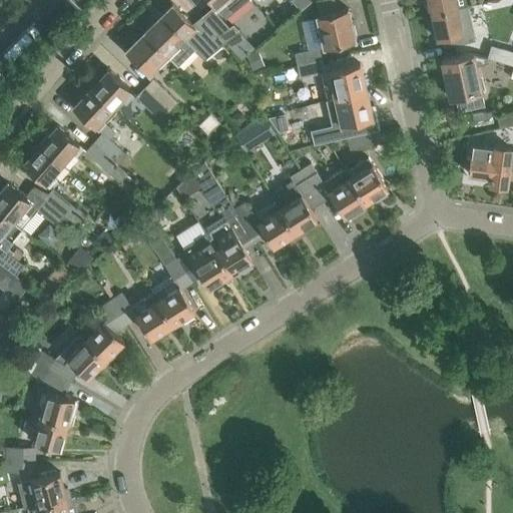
[(317,0),(321,14),(317,15),(325,47),(356,40),(349,9),(336,12),(333,0),(317,0)]
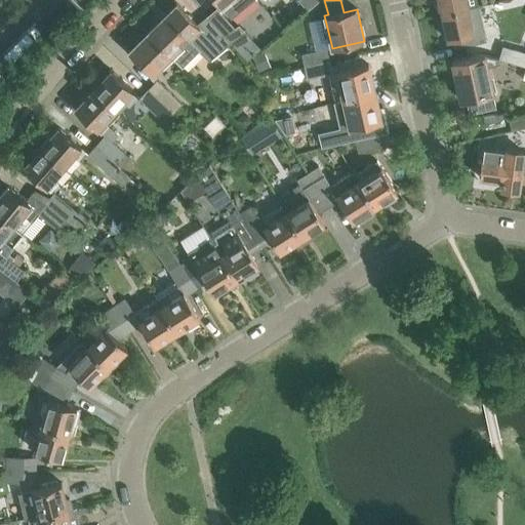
[(439,0),(443,14),(479,6),(477,0),(439,0)]
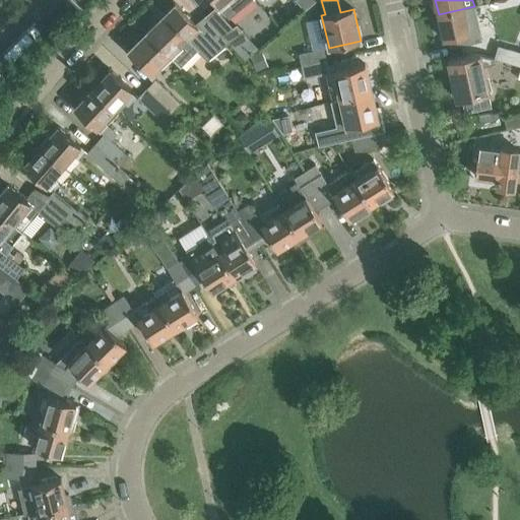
[(175,3),(146,33),(169,55),(181,43),(185,46),(189,41),(207,59),(229,42),(205,16),(196,23),(175,3)]
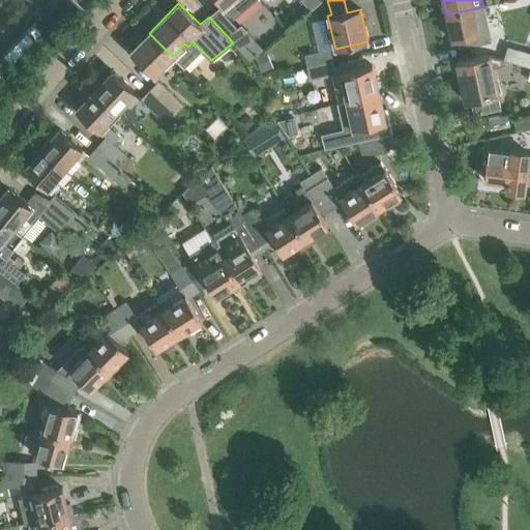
[(462,49),(470,47),(473,58),(486,55),(496,57),(504,59),(529,66),(529,52),(507,46),(491,40),(483,6),(447,15),(452,41),(460,39),(462,49)]
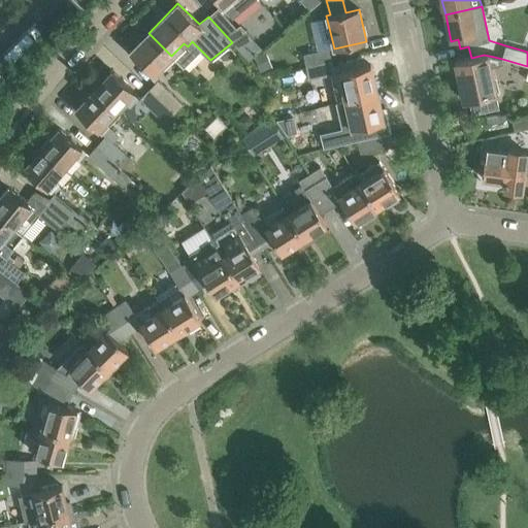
[(208,17),(232,42),(246,31),(240,25),(236,28),(218,8),(208,17)]
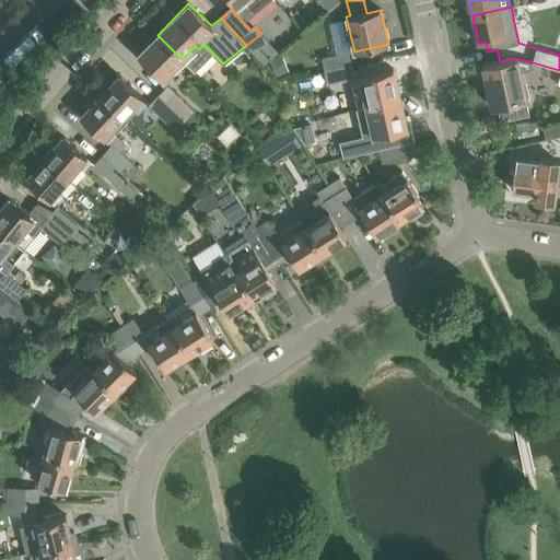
[(171,70),(182,59),(158,35),(137,55),(164,81),(173,72),(171,70)]
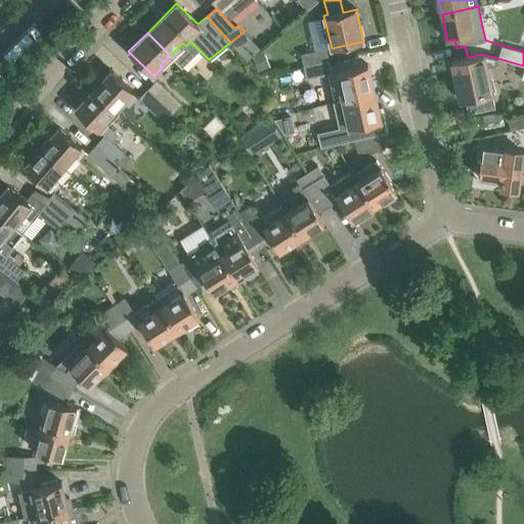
[(301,54),(304,67),(330,60),(328,48),(301,54)]
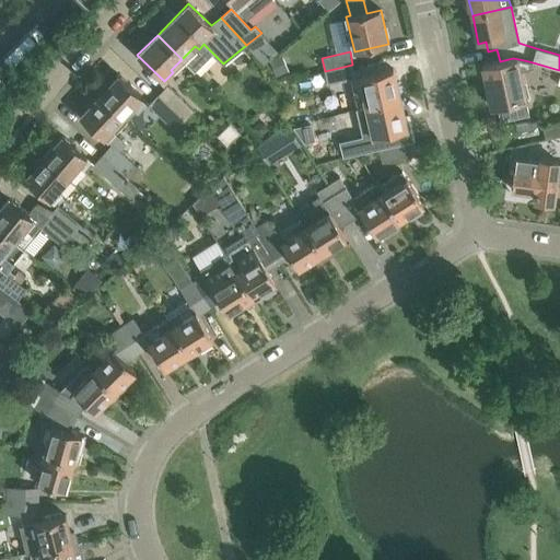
[(486,78),(496,123),(529,115),(526,98),(521,71),(534,68),(533,62),(524,60),(513,58),(500,61),(487,65),(489,78),(486,78)]
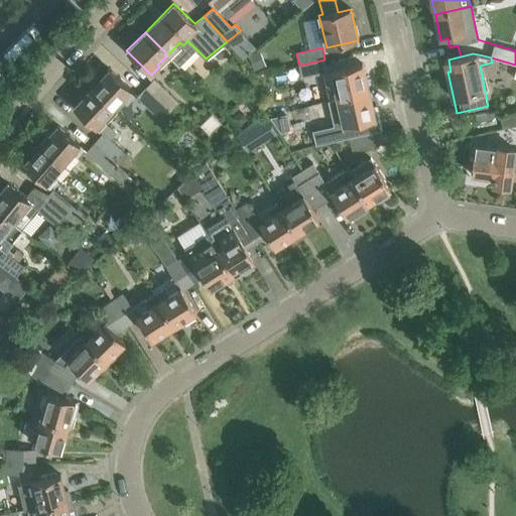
[(328,72),(325,59),(299,66),(302,78),(328,72)]
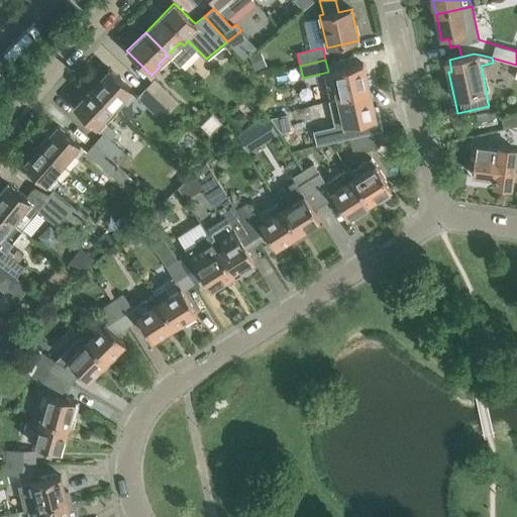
[(324,74),(330,101),(370,92),(364,65),(324,74)]
